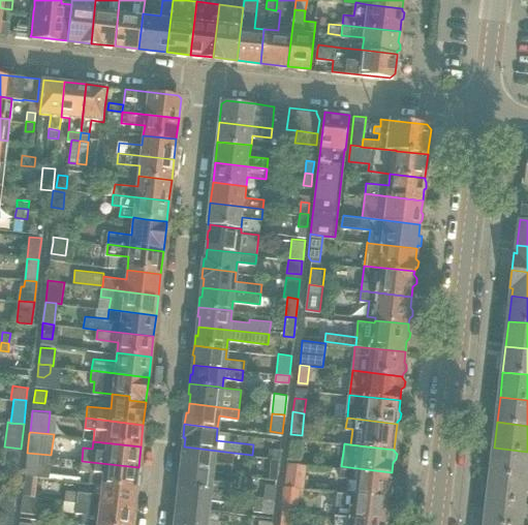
[(4,446),(3,462),(20,464),(21,449),(4,446)]
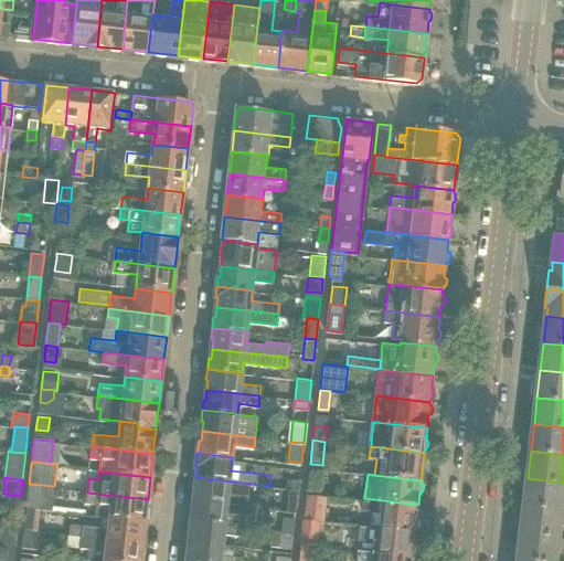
[(193,487),(192,498),(226,501),(227,491),(248,494),(249,484),(197,477),(195,487),(193,487)]
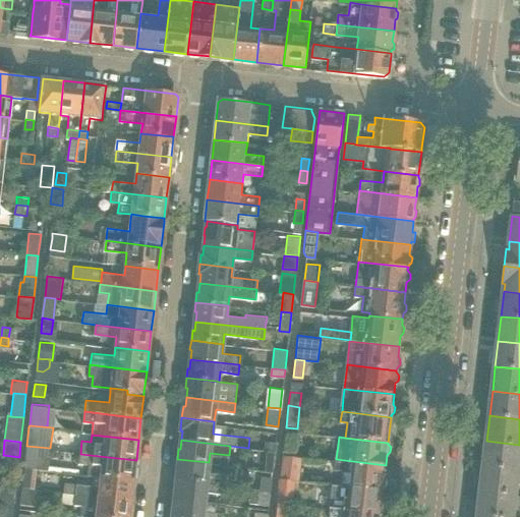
[(265,441),(264,448),(275,450),(276,442),(265,441)]
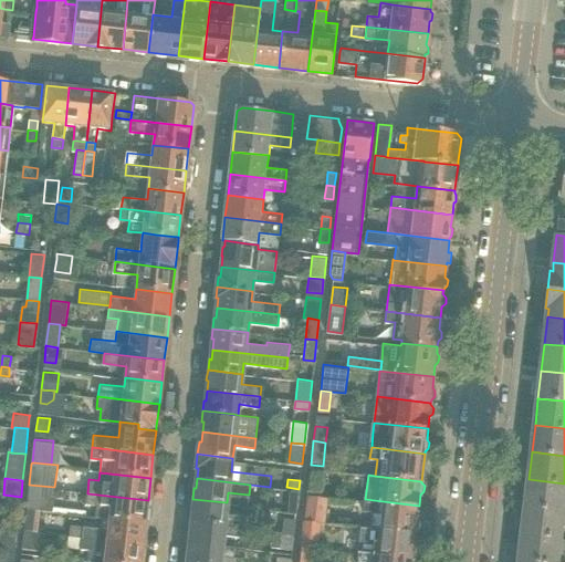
[(529,479),(525,506),(563,510),(564,497),(564,484),(529,479)]
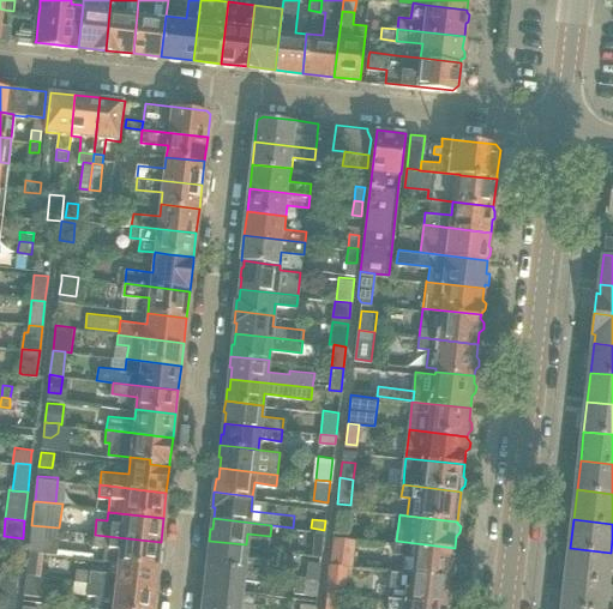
[(31,528),(30,536),(59,538),(59,528),(31,525),(31,528)]
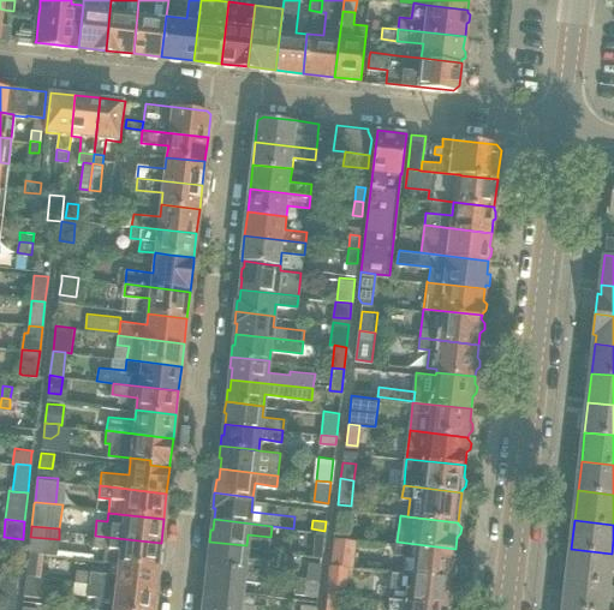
[(315,531),(313,549),(322,550),(325,532),(315,531)]
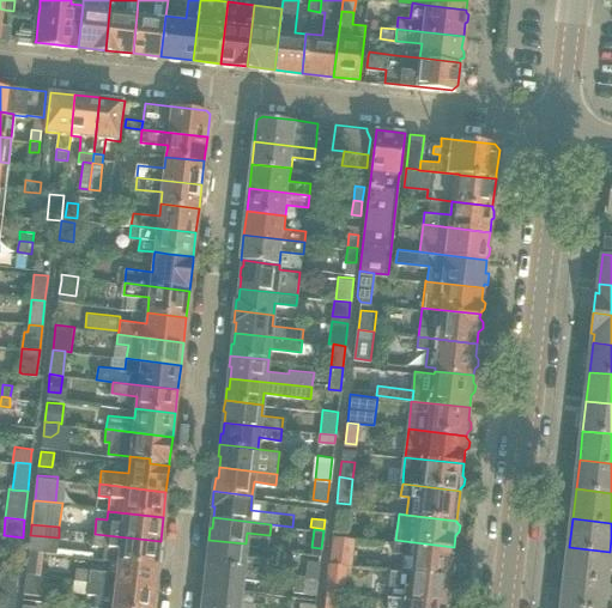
[(103,559),(117,560),(157,565),(161,541),(95,534),(94,545),(105,546),(103,559)]
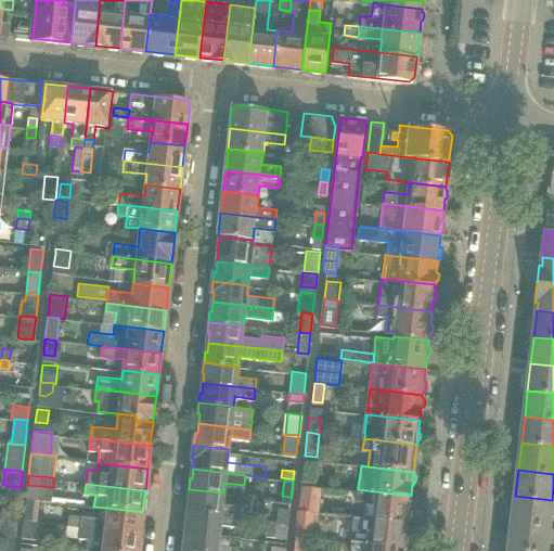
[(298,509),(320,511),(322,486),(301,484),(298,509)]
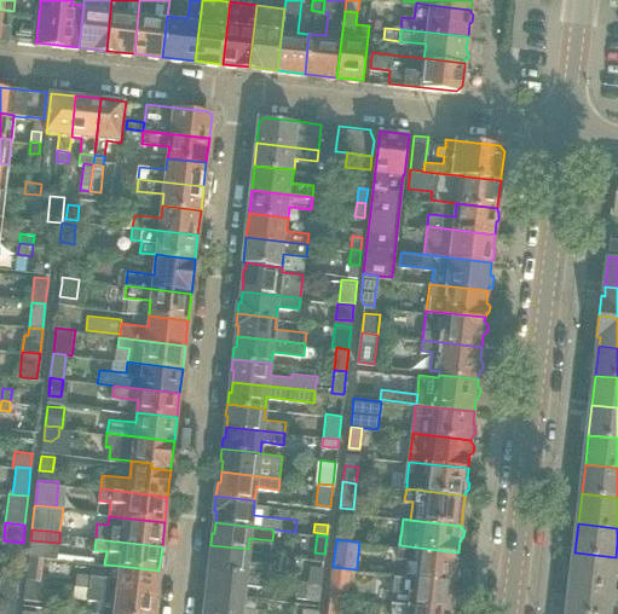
[(212,556),(211,567),(269,574),(270,563),(247,561),(248,549),(211,545),(209,556),(212,556)]
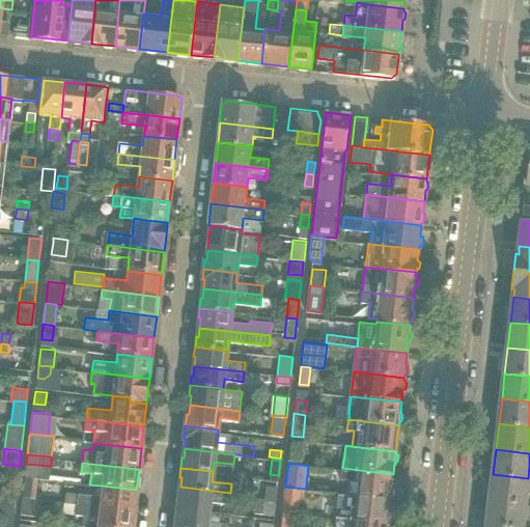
[(342,468),(341,477),(350,478),(347,494),(390,498),(390,496),(393,494),(394,488),(392,484),(393,474),(342,468)]
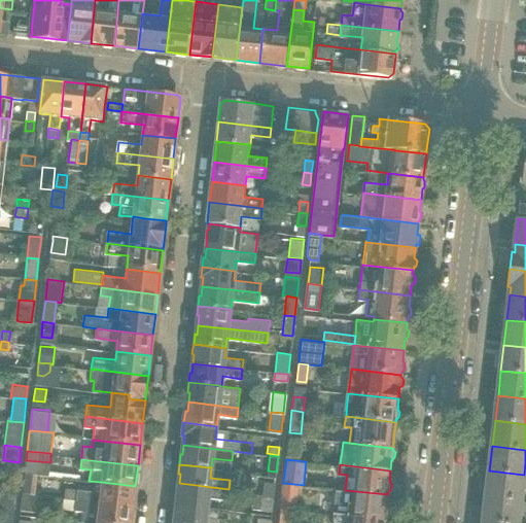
[(489,471),(486,496),(521,500),(524,475),(489,471)]
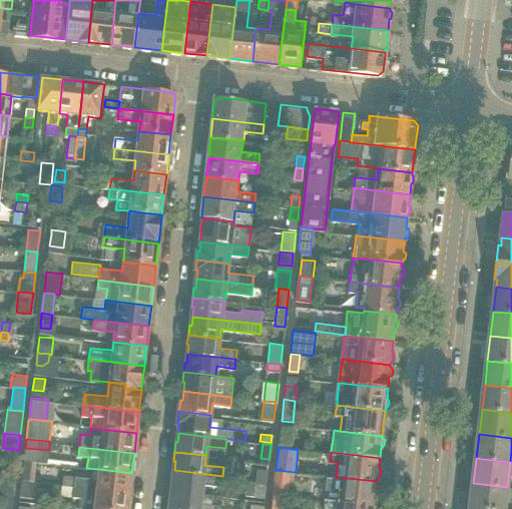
[(258,468),(256,480),(267,481),(268,469),(258,468)]
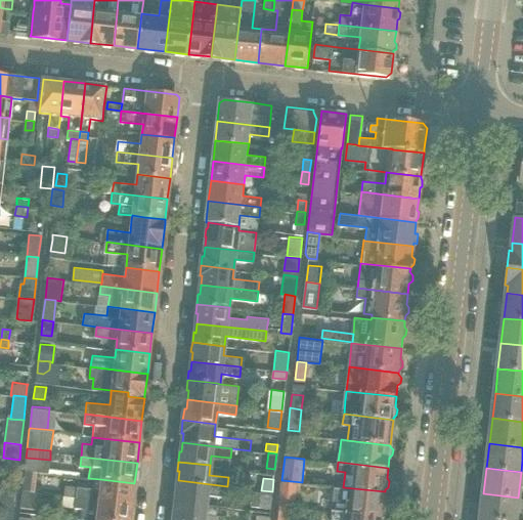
[(76,495),(76,499),(132,505),(134,483),(100,479),(99,488),(77,485),(76,495)]
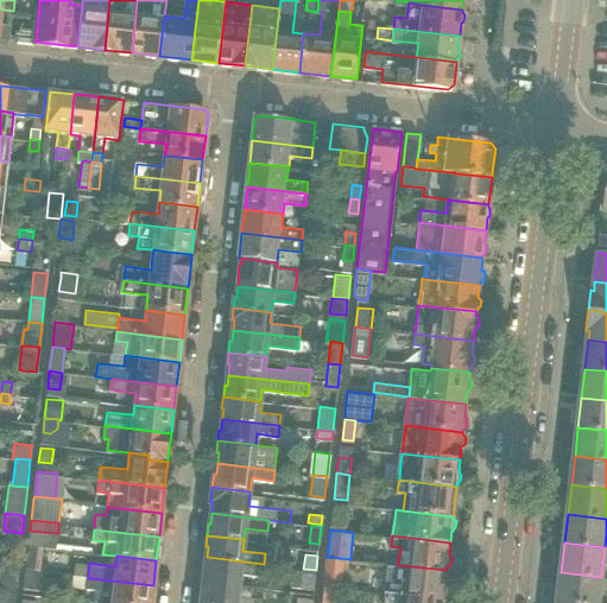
[(0,557),(0,558),(0,571),(18,573),(19,559),(0,557)]
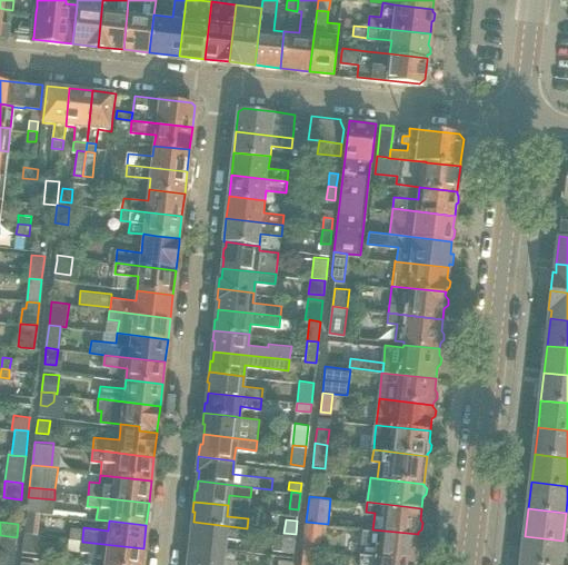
[(190,532),(189,542),(223,546),(225,536),(246,538),(247,528),(193,522),(192,533),(190,532)]
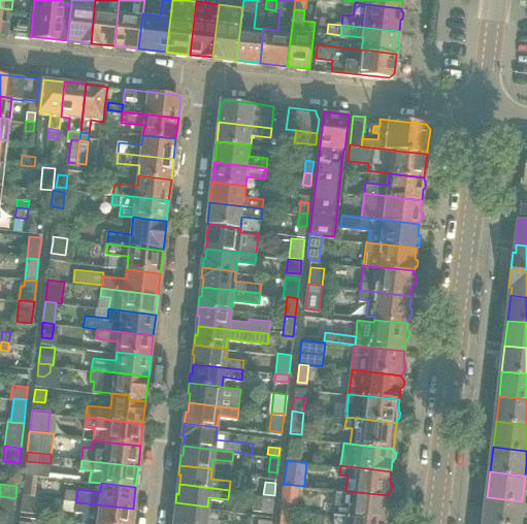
[(65,488),(64,498),(76,499),(77,489),(65,488)]
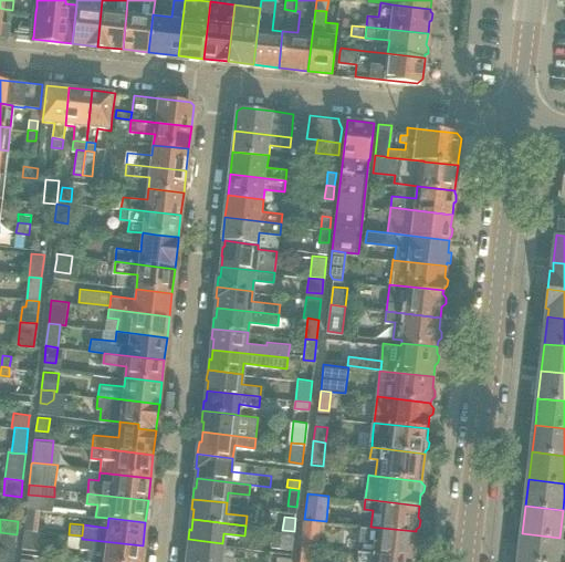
[(362,526),(358,551),(359,551),(390,555),(412,558),(414,545),(418,543),(418,538),(416,534),(416,531),(370,527),(362,526)]
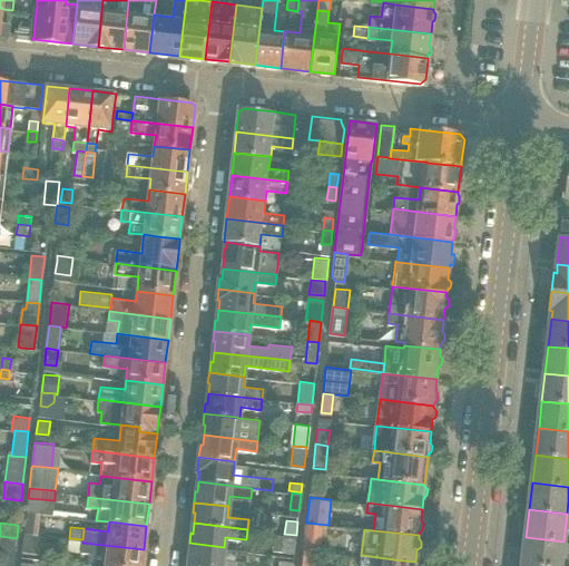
[(23,537),(22,550),(40,553),(41,538),(41,535),(25,533),(25,536),(23,537)]
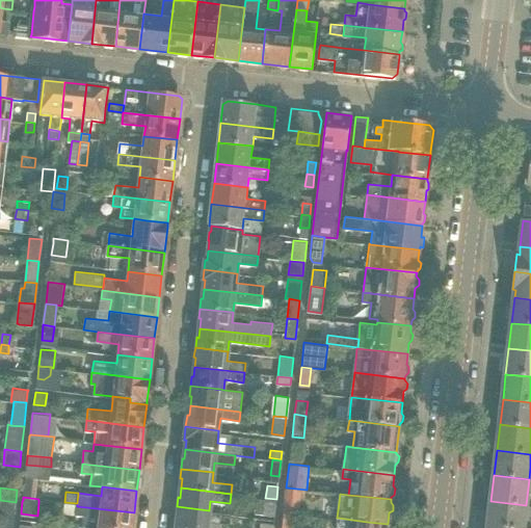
[(257,497),(255,512),(274,515),(276,499),(265,498),(257,497)]
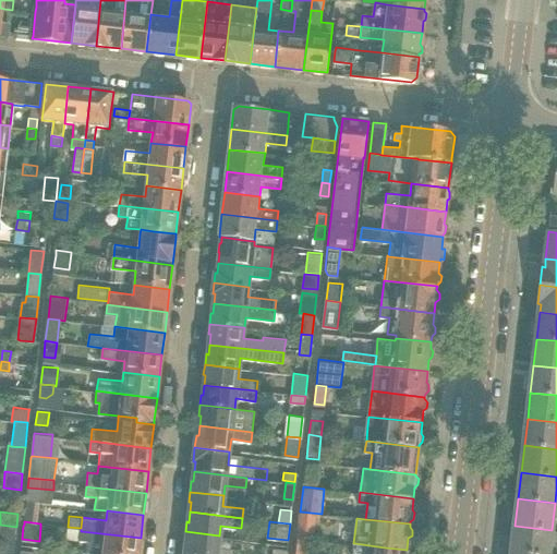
[(0,525),(0,536),(15,538),(16,527),(0,525)]
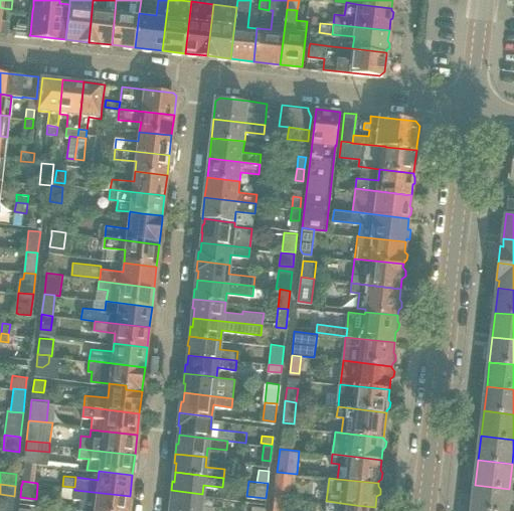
[(276,485),(275,496),(285,497),(288,498),(289,486),(276,485)]
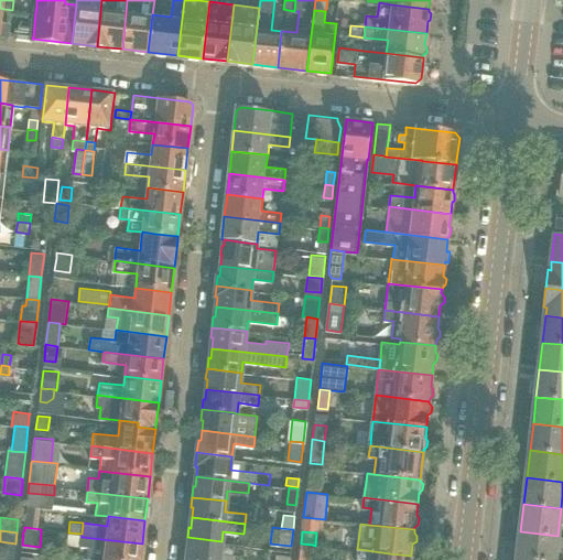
[(520,531),(518,558),(531,559),(554,559),(558,536),(520,531)]
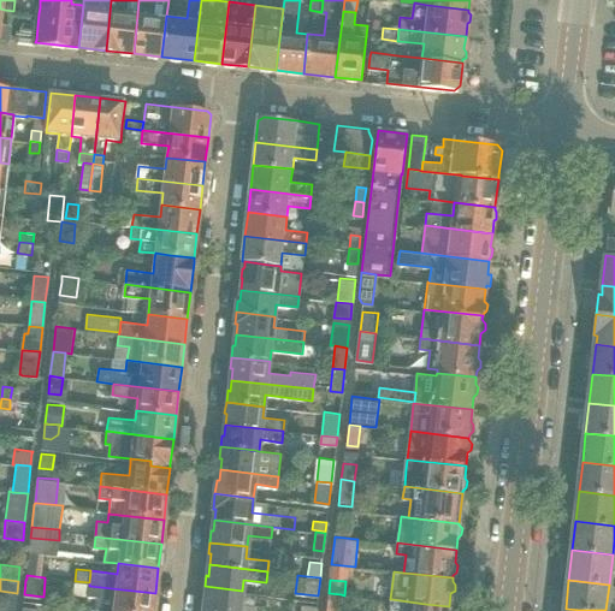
[(89,586),(88,595),(98,597),(96,610),(153,610),(155,593),(89,586)]
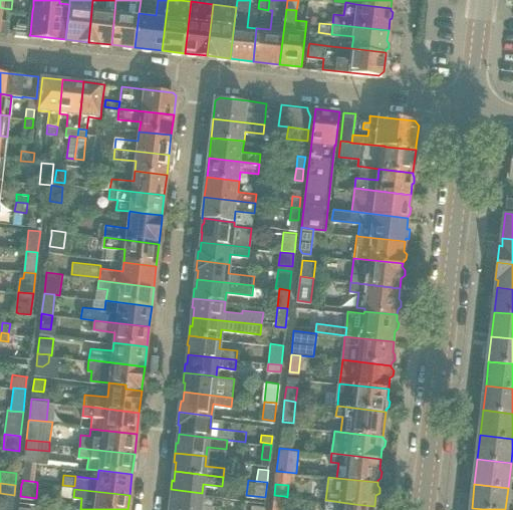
[(171,489),(169,499),(172,500),(171,508),(184,509),(218,509),(219,505),(212,504),(213,494),(202,493),(171,489)]
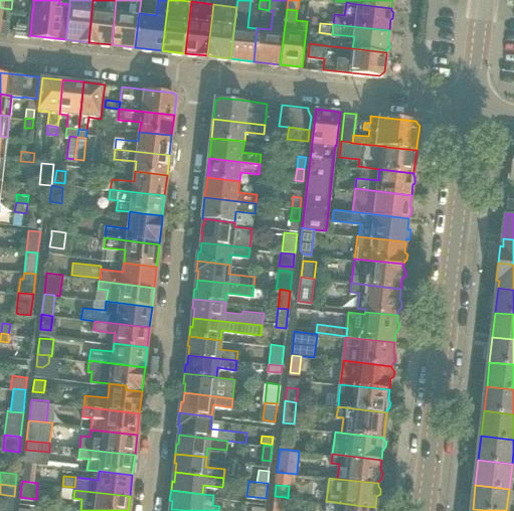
[(0,502),(1,502),(0,510),(12,510),(14,496),(0,494),(0,502)]
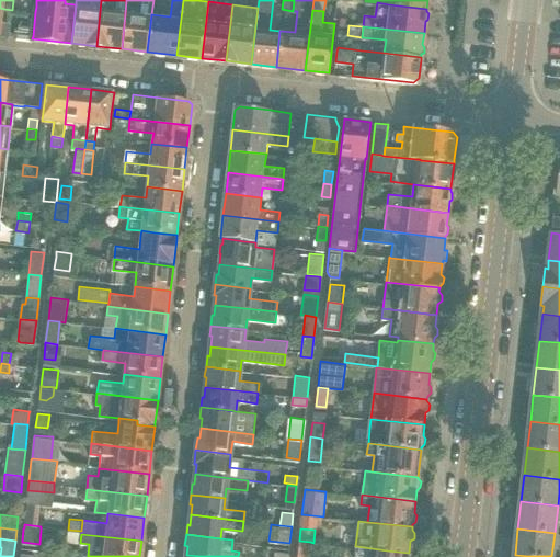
[(299,541),(297,556),(308,556),(310,542),(299,541)]
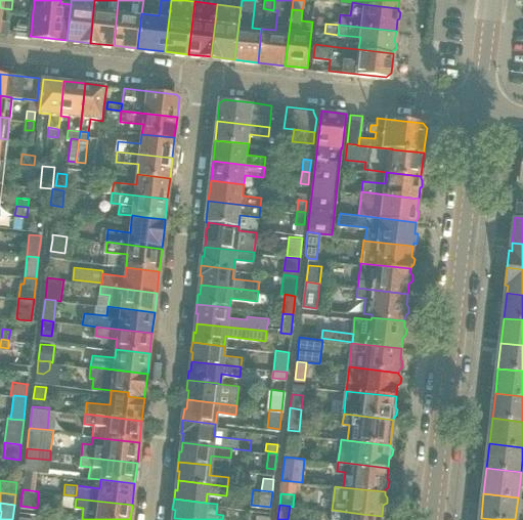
[(333,513),(332,519),(336,519),(381,519),(382,519),(382,517),(382,516),(361,514),(333,510),(333,512),(333,513)]
